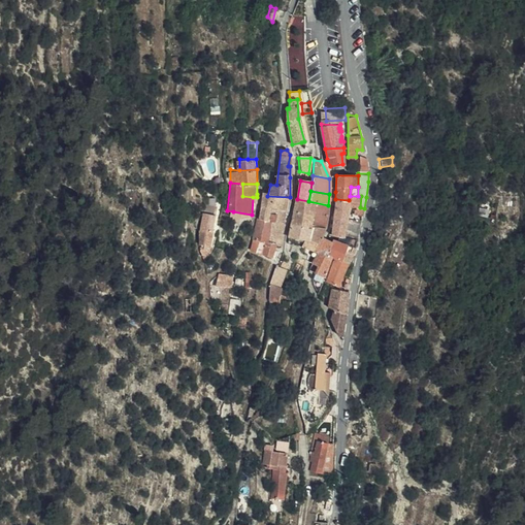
[(290,197),(267,196),(263,195),(260,219),(270,221),(283,223),(285,223),(290,197)]
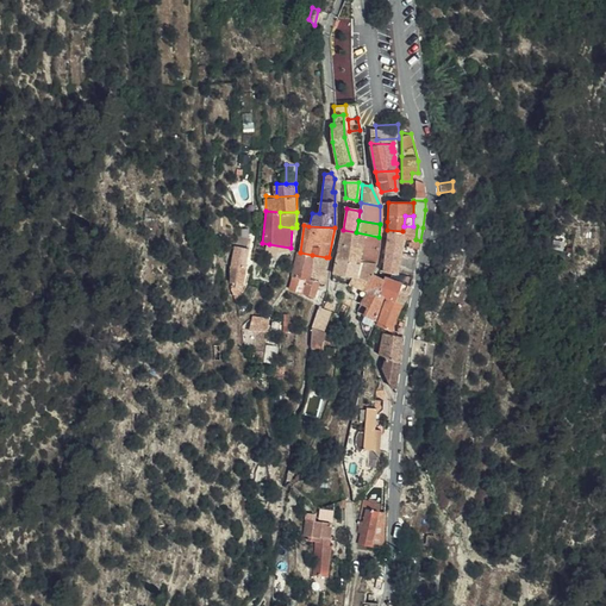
[(408,238),(416,239),(417,226),(413,226),(404,226),(403,231),(400,249),(404,248),(404,241),(408,241),(408,238)]
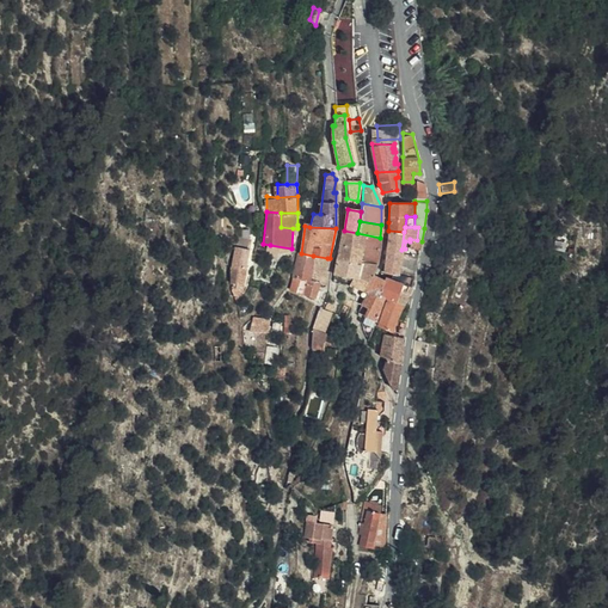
[(345,246),(355,247),(357,233),(344,231),(343,231),(335,275),(339,276),(345,246)]
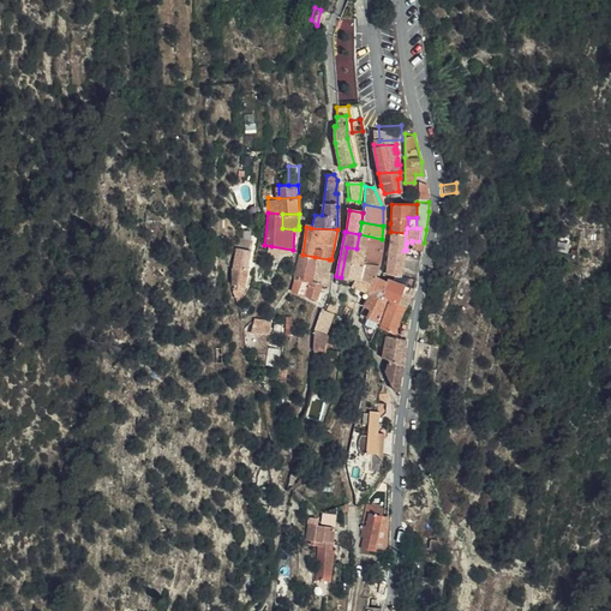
[(390,232),(389,249),(403,251),(406,233),(390,232)]
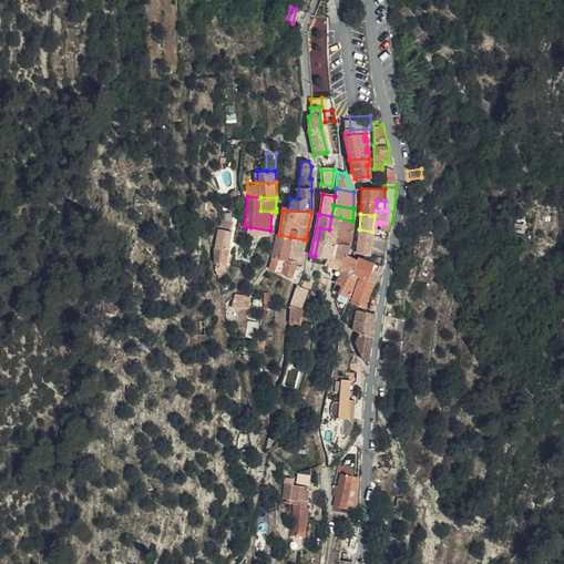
[(329,229),(350,233),(352,221),(331,216),(329,229)]
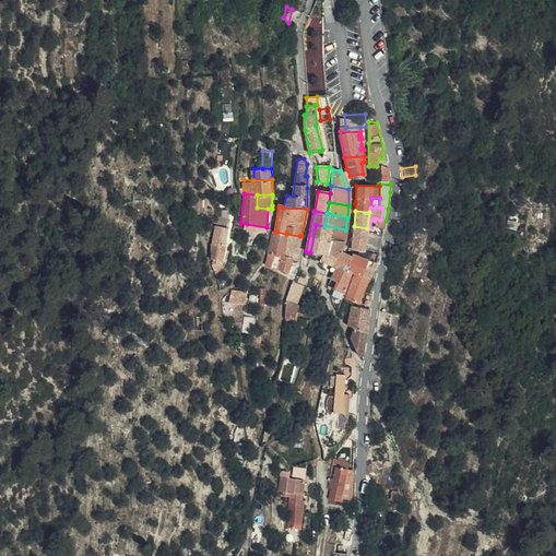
[(215,219),(213,226),(227,228),(228,221),(215,219)]
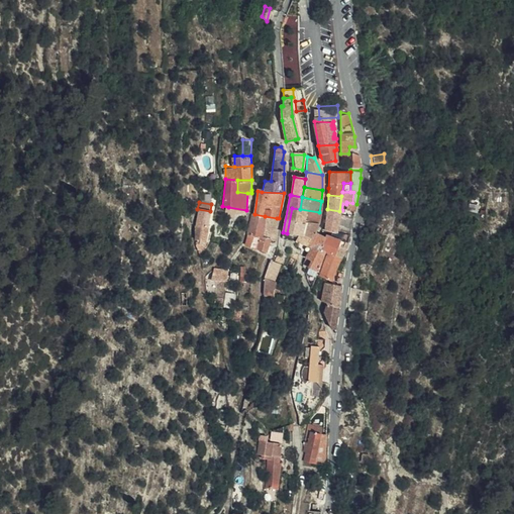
[(346,211),(355,212),(356,204),(352,203),(346,202),(346,204),(346,211)]
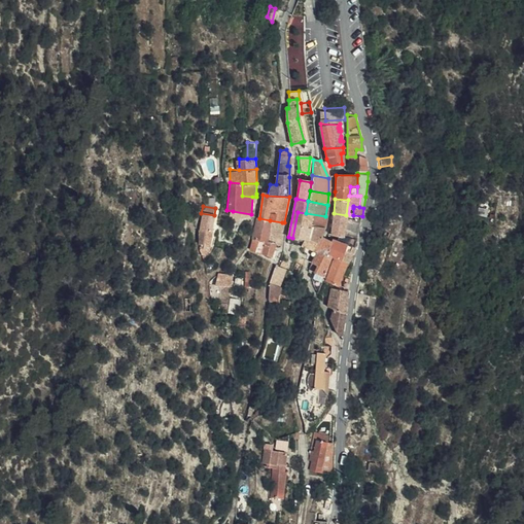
[(286,245),(300,249),(306,213),(298,212),(292,238),(288,237),(286,245)]
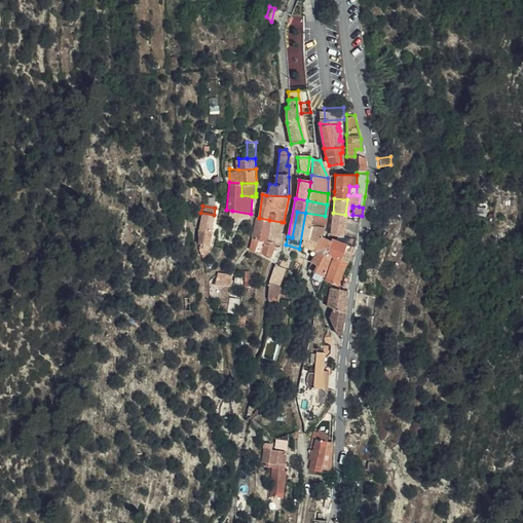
[(200,213),(197,231),(198,231),(212,230),(214,215),(200,213)]
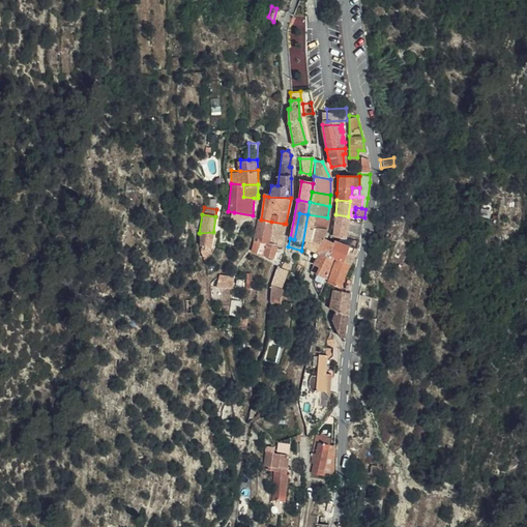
[(319,245),(322,238),(325,231),(326,224),(327,217),(308,214),(301,251),(313,255),(316,244),(319,245)]
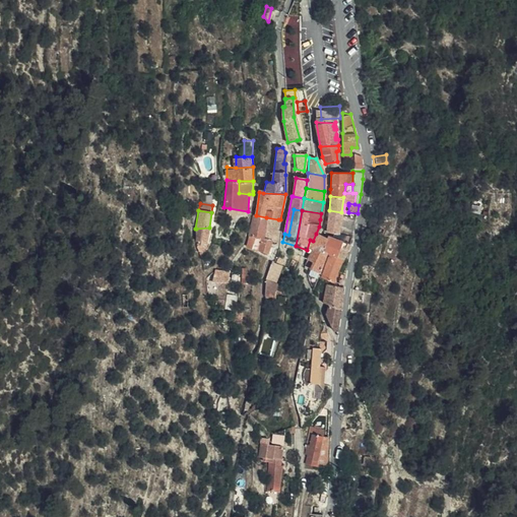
[(328,219),(340,221),(340,216),(341,212),(329,210),(328,219)]
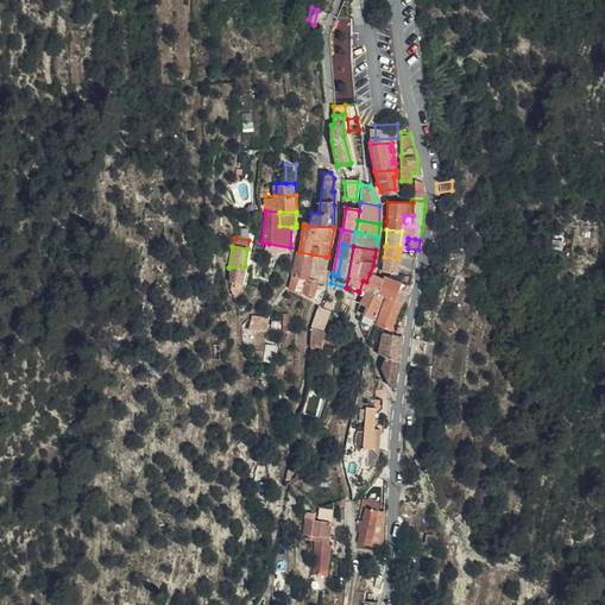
[(278,249),(266,247),(265,256),(272,257),(273,251),(278,252),(278,249)]
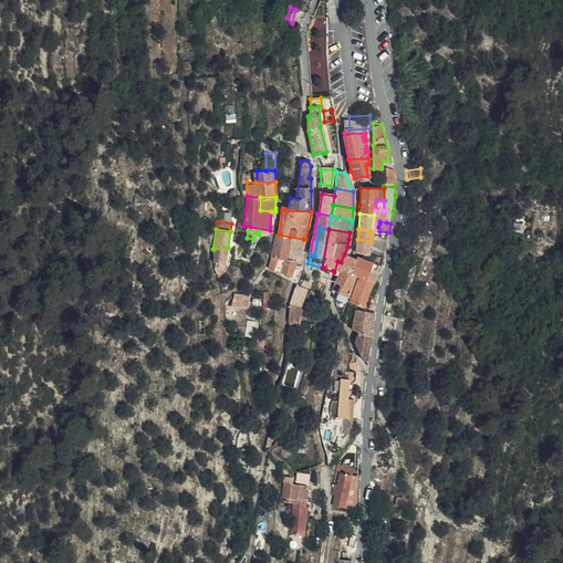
[(279,235),(278,233),(271,261),(268,268),(271,269),(275,270),(279,273),(281,274),(285,260),(288,249),(290,237),(279,235)]
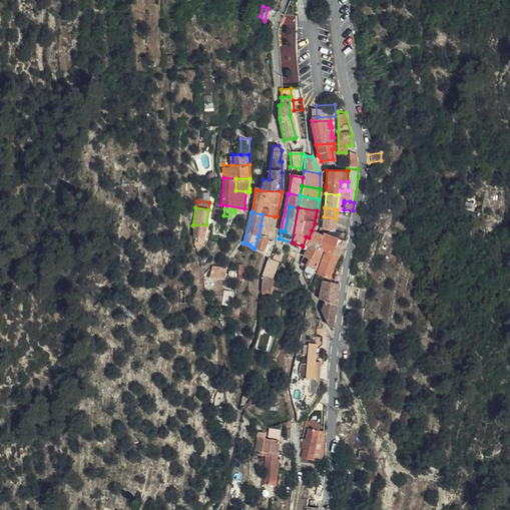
[(274,227),(275,216),(263,214),(261,225),(274,227)]
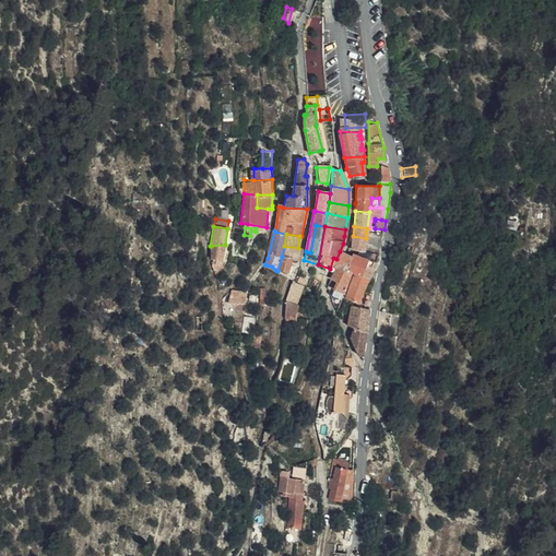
[(244,235),(241,244),(248,245),(250,236),(244,235)]
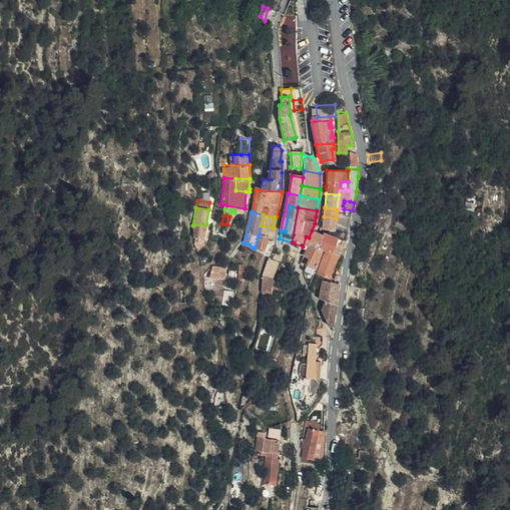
[(323,226),(334,229),(336,218),(324,216),(323,226)]
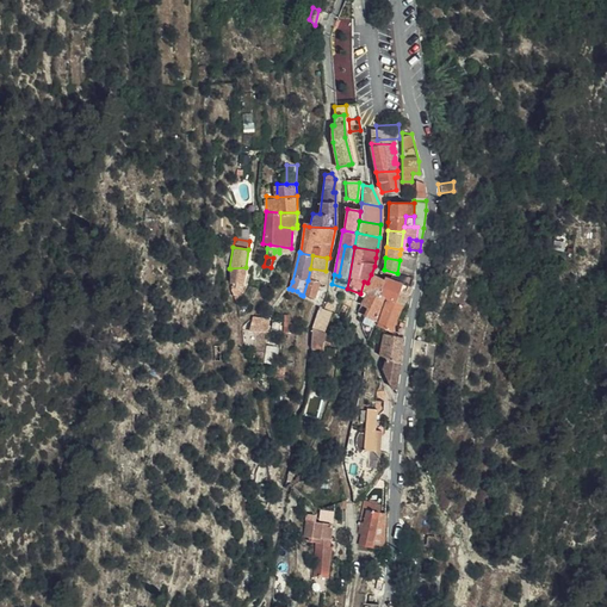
[(230,268),(230,290),(236,291),(237,285),(243,284),(246,267),(230,268)]
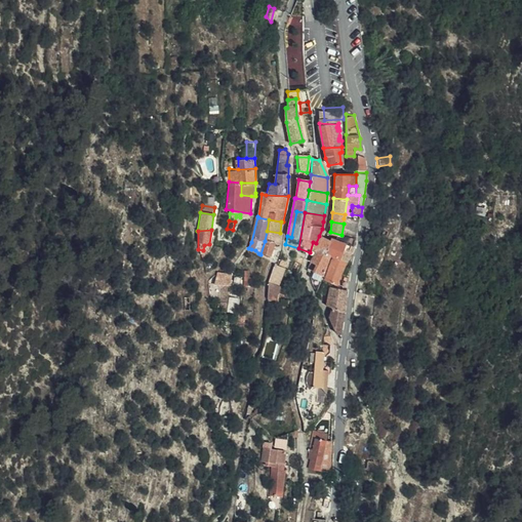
[(278,243),(280,233),(267,231),(265,241),(274,243),(275,243),(278,243)]
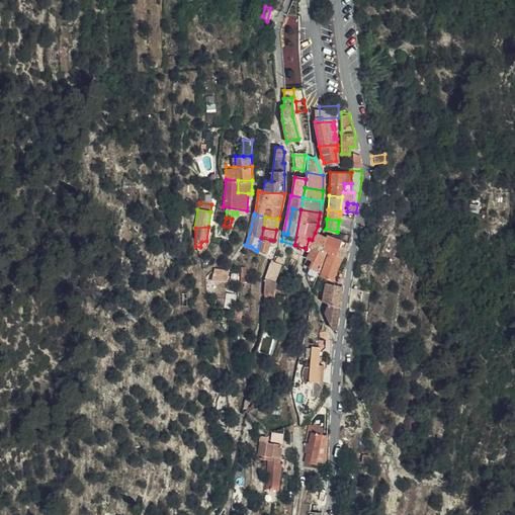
[(320,251),(326,235),(324,234),(323,236),(319,236),(315,233),(312,240),(309,239),(306,249),(310,251),(311,247),(320,251)]
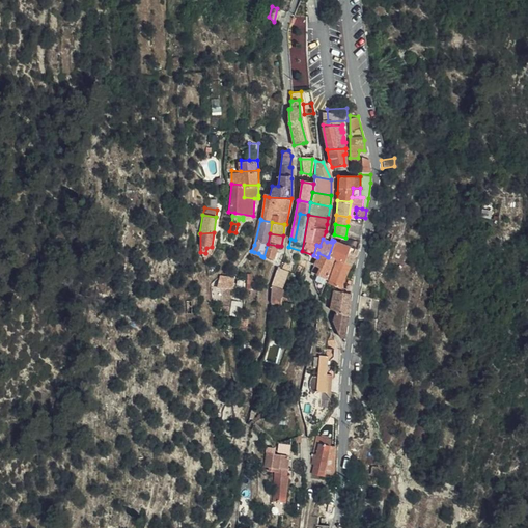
[(352,266),(359,252),(359,248),(356,248),(356,244),(353,244),(352,246),(334,241),(328,257),(333,259),(337,260),(351,266),(352,266)]
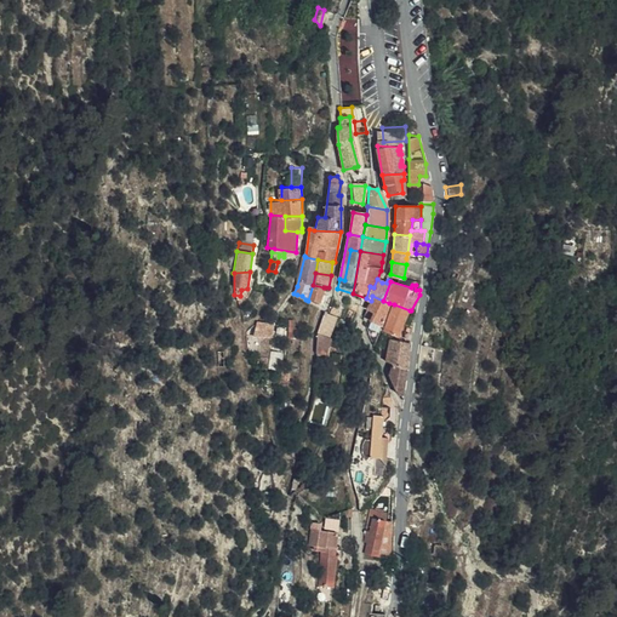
[(313,285),(308,301),(320,303),(320,306),(323,307),(325,296),(324,296),(321,295),(324,287),(313,285)]
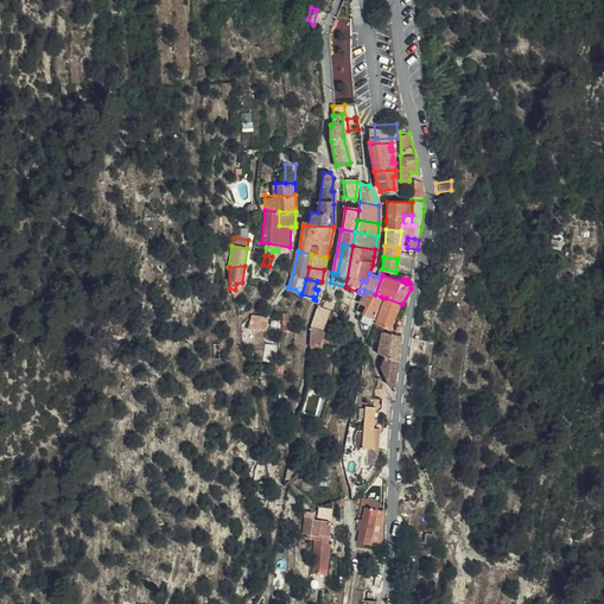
[(235,290),(229,288),(235,306),(242,294),(248,281),(242,283),(236,284),(235,290)]
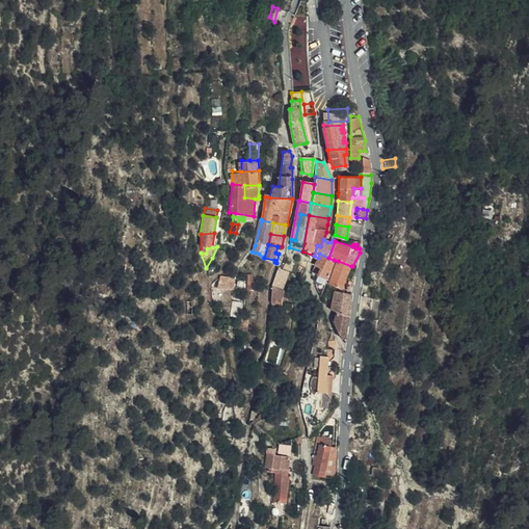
[(101,250),(90,250),(90,270),(100,270),(101,250)]
